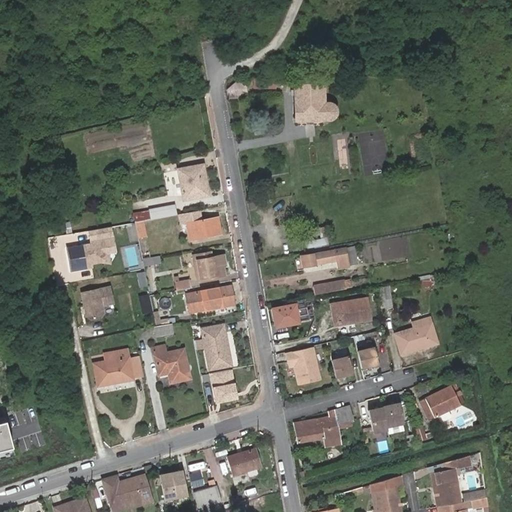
[(237,81),(227,91),(228,99),(246,99),(246,80),(237,81)]
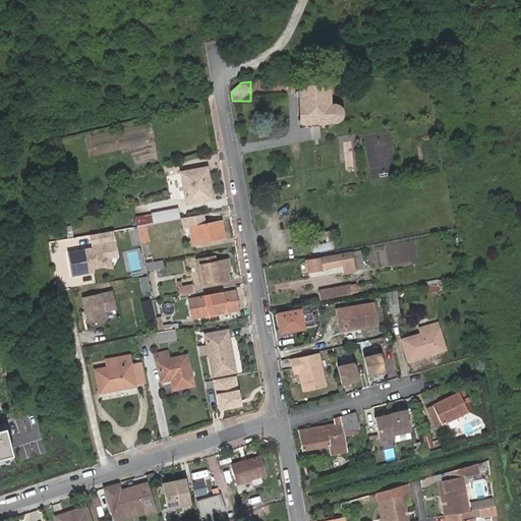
[(329,105),(328,84),(299,85),(300,122),(336,122),(337,122),(337,121),(338,121),(339,121),(339,120),(340,120),(340,119),(341,119),(341,118),(342,117),(342,116),(342,115),(342,114),(342,113),(342,112),(342,111),(342,110),(341,110),(341,109),(340,108),(339,107),(338,106),(337,106),(336,105),(335,105),(329,105)]
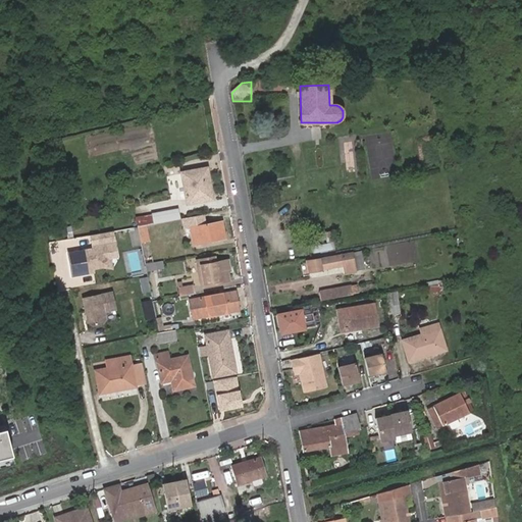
[(198,198),(212,196),(207,169),(183,174),(188,204),(199,202),(198,198)]
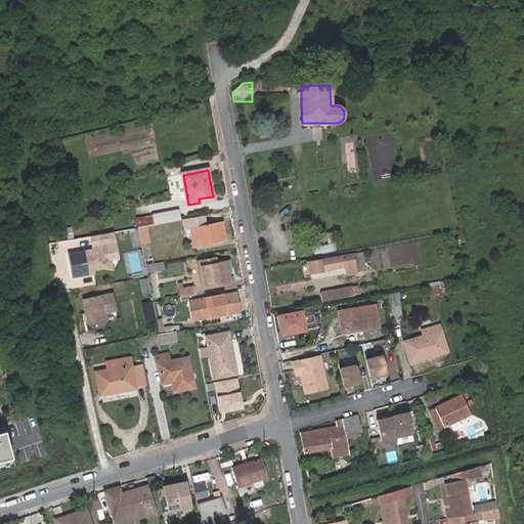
[(137,219),(138,227),(145,226),(180,220),(179,210),(154,215),(154,216),(137,219)]
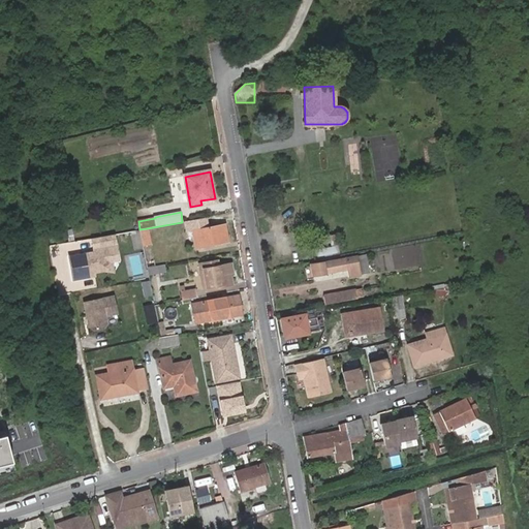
[(224,224),(187,231),(188,238),(194,237),(195,243),(201,242),(203,247),(228,243),(224,224)]
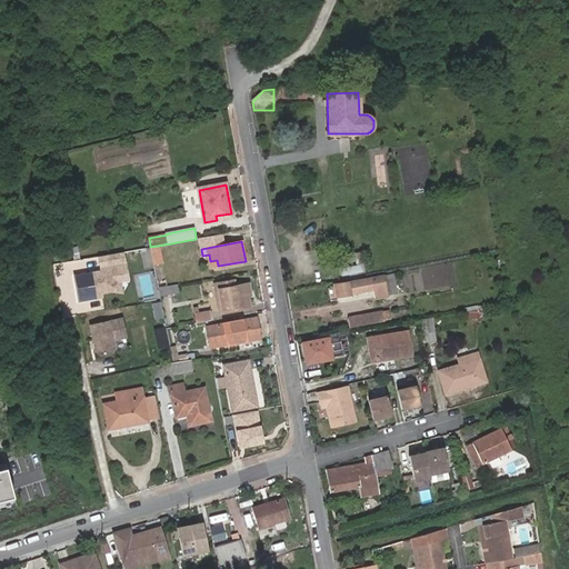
[(167,287),(158,246),(150,247),(151,248),(152,253),(155,266),(159,289),(167,287)]
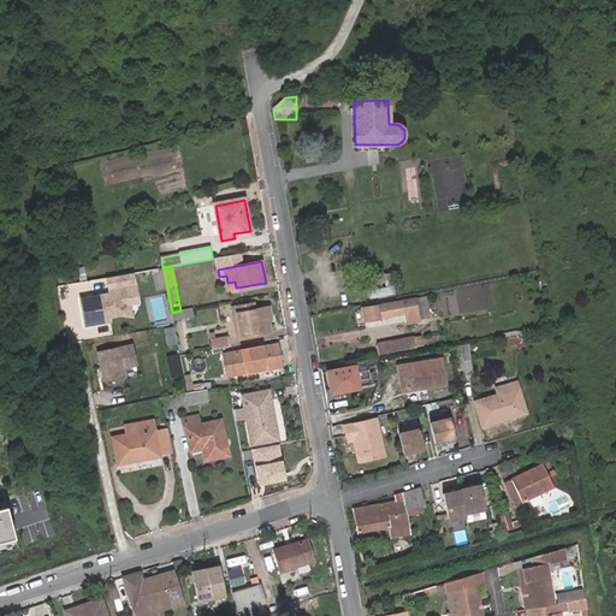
[(165,274),(164,268),(154,271),(158,289),(167,288),(165,274)]
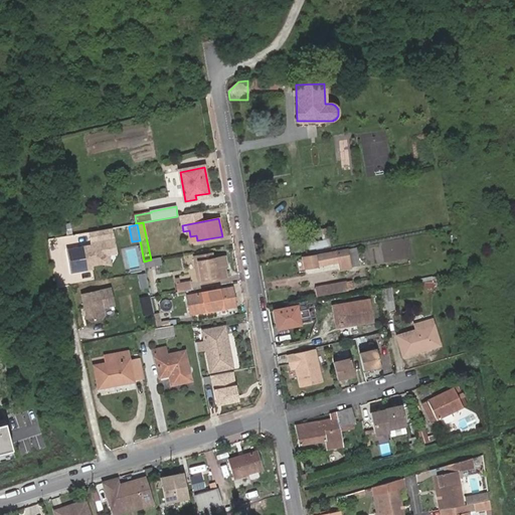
[(114,227),(99,230),(101,239),(115,237),(114,227)]
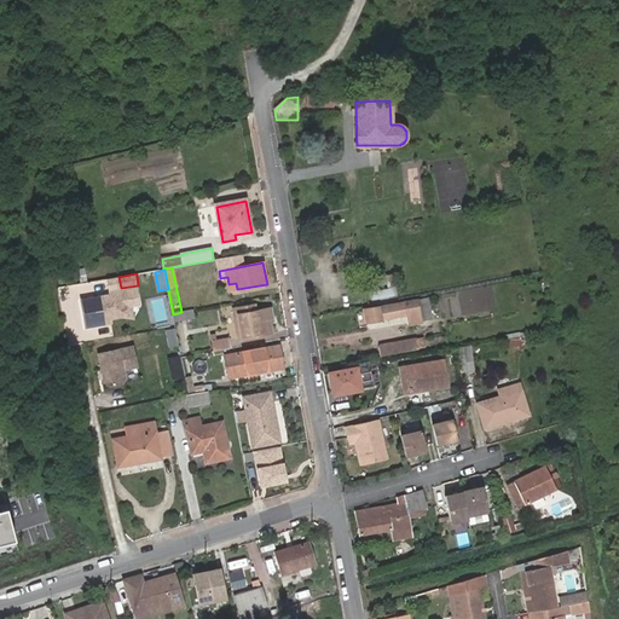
[(365,304),(399,298),(398,288),(364,295),(365,304)]
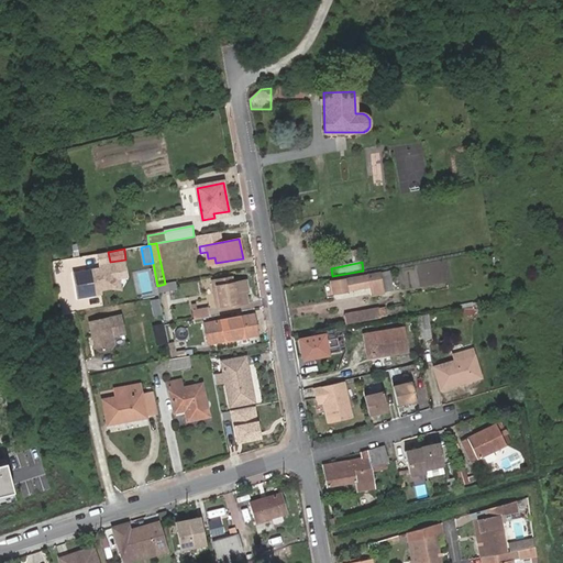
[(118,279),(116,265),(76,273),(79,297),(99,294),(98,289),(112,287),(118,279)]
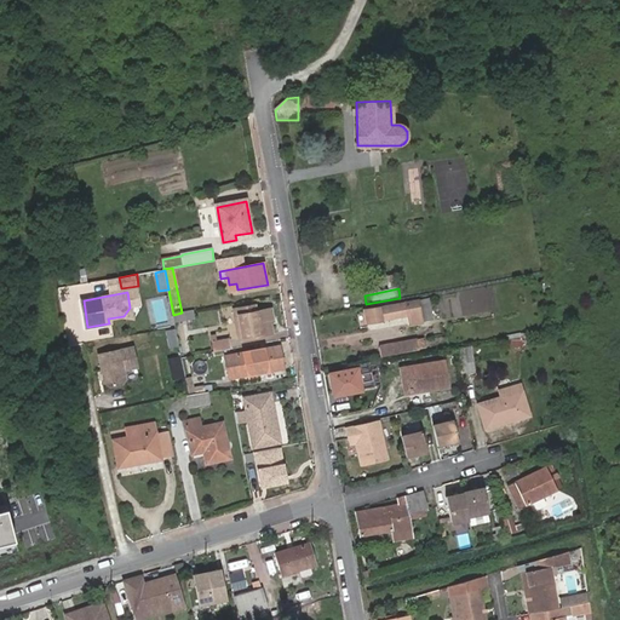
[(430,300),(419,303),(424,325),(434,322),(430,300)]
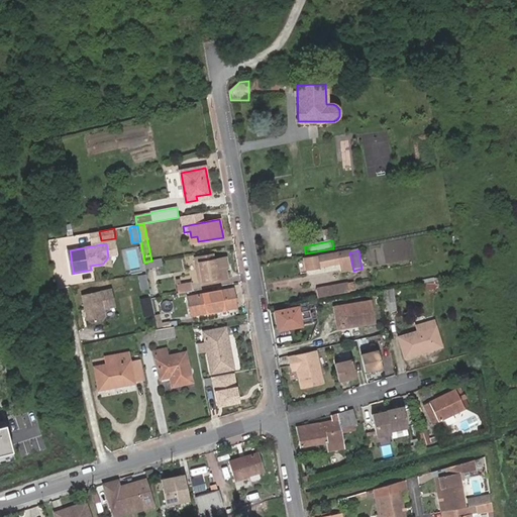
[(349,251),(346,252),(349,267),(342,268),(343,273),(353,271),(349,251)]
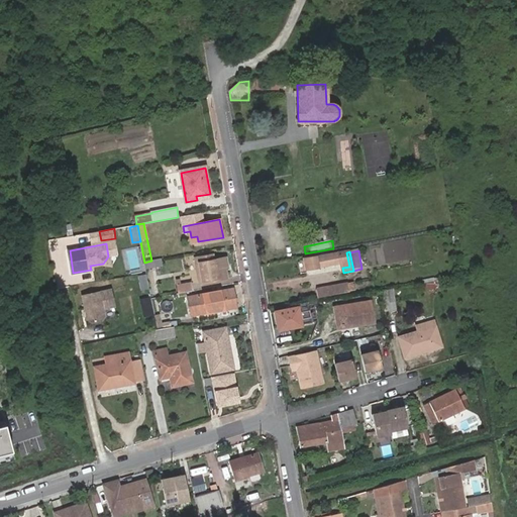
[(307,271),(342,264),(342,268),(349,267),(346,252),(305,260),(307,271)]
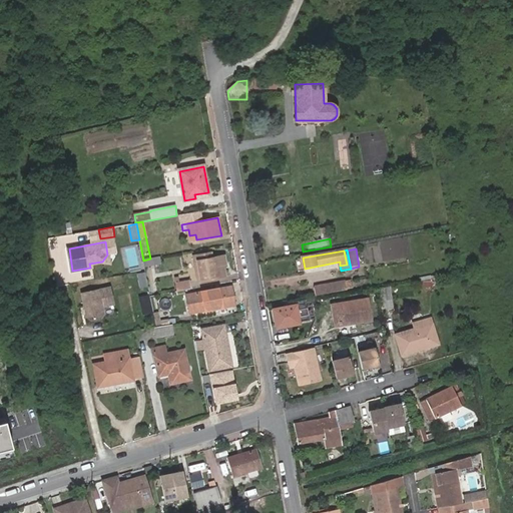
[(222,267),(221,258),(210,260),(209,252),(192,257),(194,263),(197,263),(200,281),(225,276),(223,267),(222,267)]
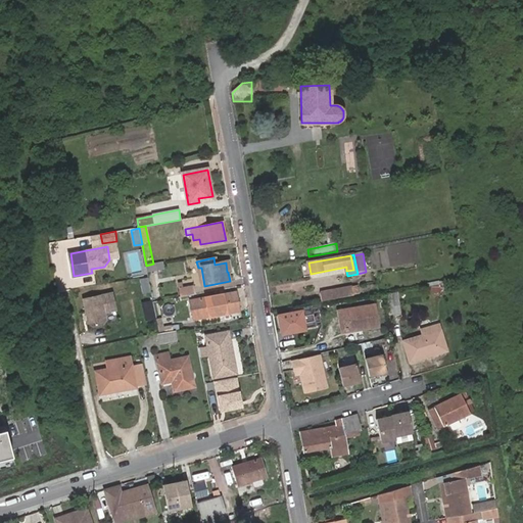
[(146,266),(148,273),(163,270),(162,263),(153,264),(146,266)]
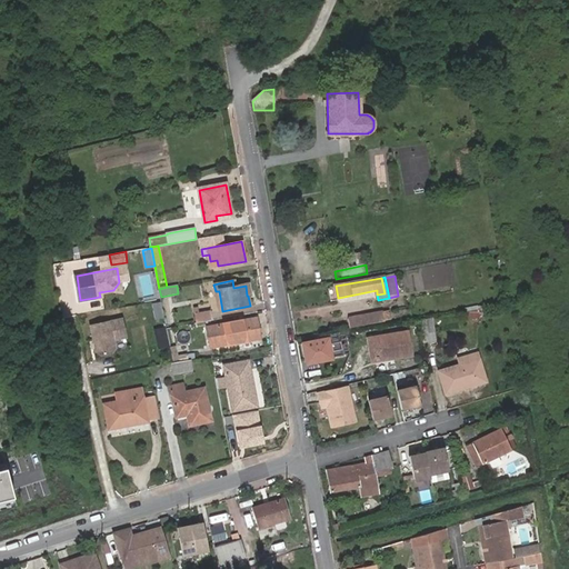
[(196,313),(198,323),(213,320),(212,311),(196,313)]
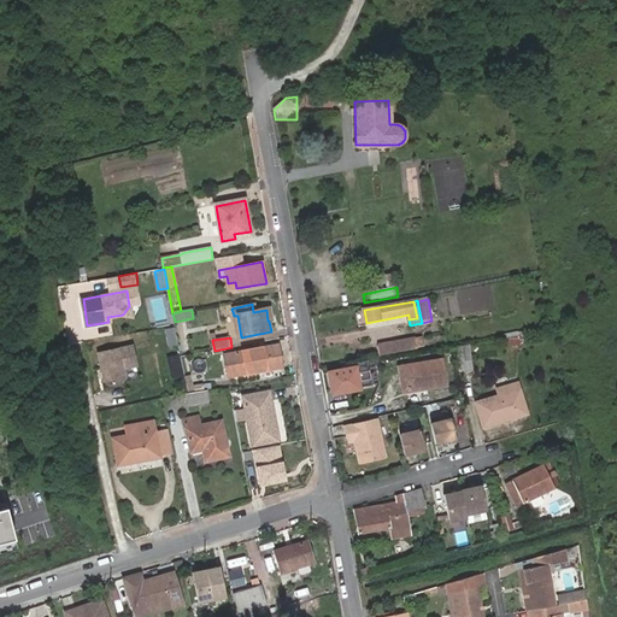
[(423,338),(378,345),(381,354),(424,347),(423,338)]
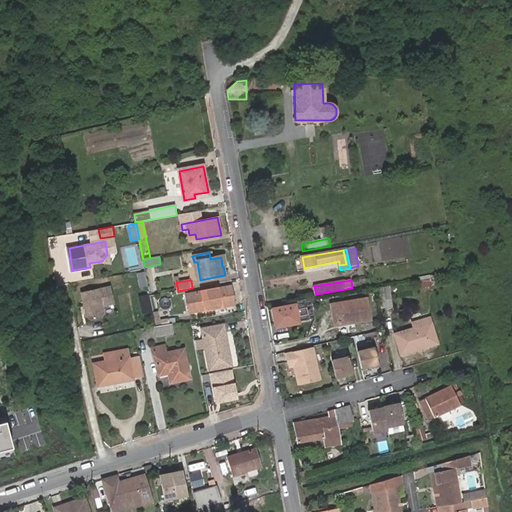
[(431,280),(418,282),(419,290),(432,287),(431,280)]
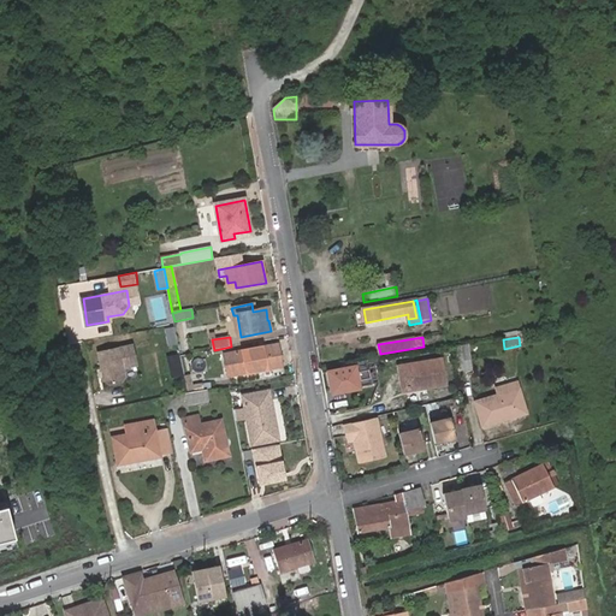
[(137,366),(134,345),(99,353),(105,380),(111,385),(122,383),(126,377),(124,368),(137,366)]
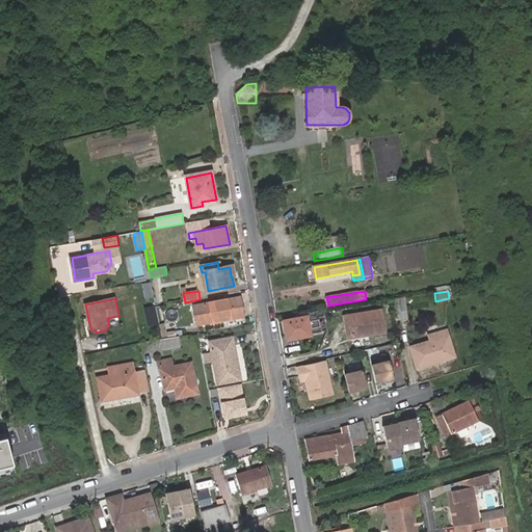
[(206,319),(207,324),(245,317),(242,298),(220,301),(204,306),(195,307),(198,320),(206,319)]
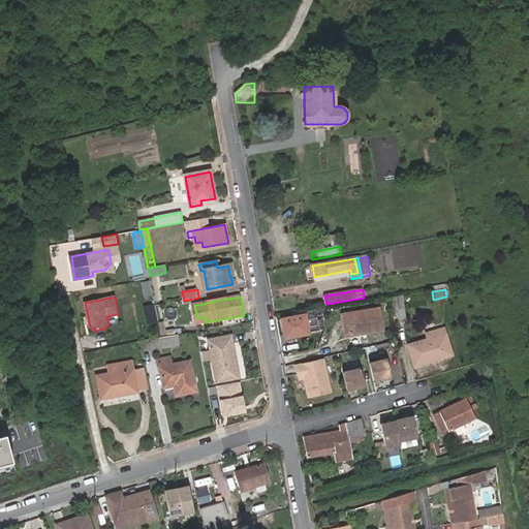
[(408,321),(404,298),(393,300),(397,323),(408,321)]
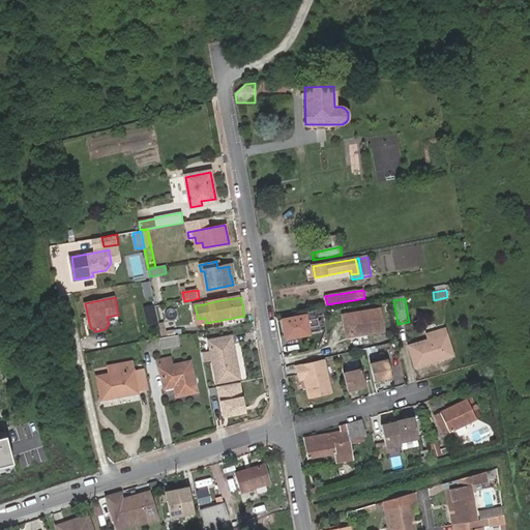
[(163,305),(155,305),(163,339),(168,337),(169,337),(168,333),(163,305)]
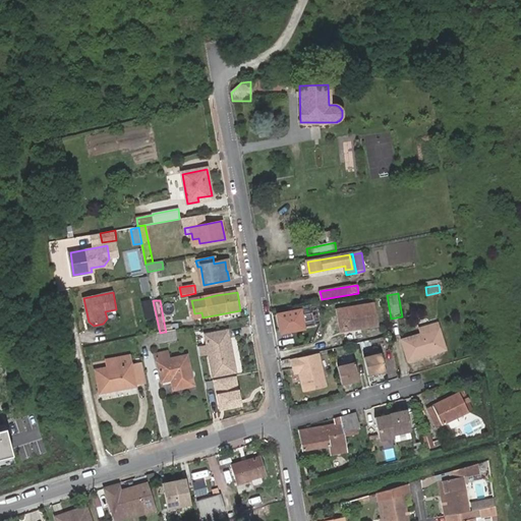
[(339,310),(341,319),(344,319),(345,329),(346,329),(363,326),(363,329),(380,326),(377,304),(339,310)]
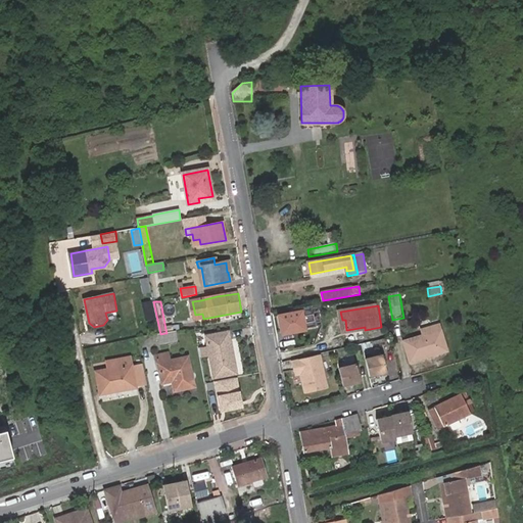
[(312,307),(301,310),(305,329),(316,327),(312,307)]
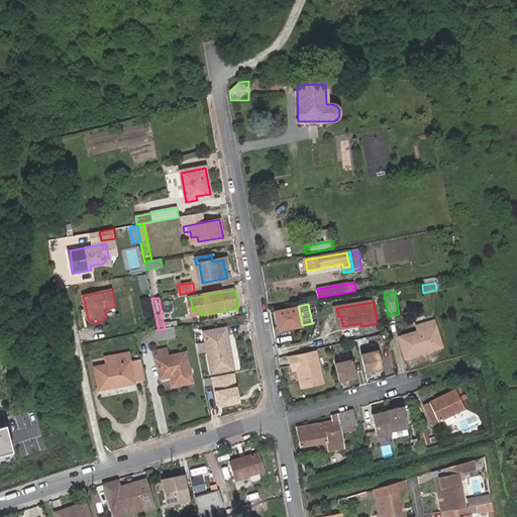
[(298,306),(295,306),(295,310),(277,313),(280,330),(302,326),(302,325),(298,306)]
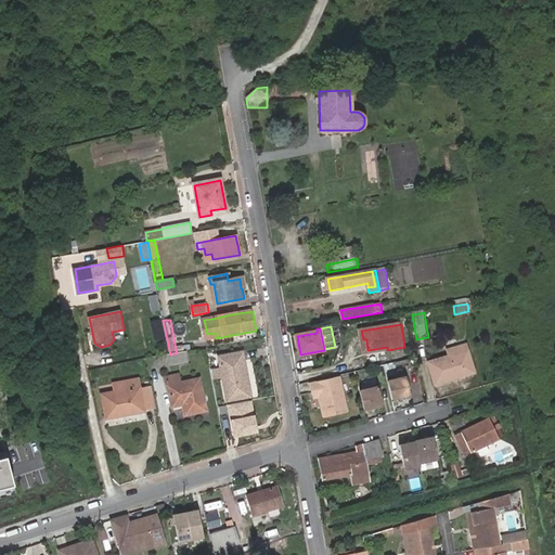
[(366,339),(363,339),(365,353),(387,350),(387,347),(369,350),(368,350),(366,339)]
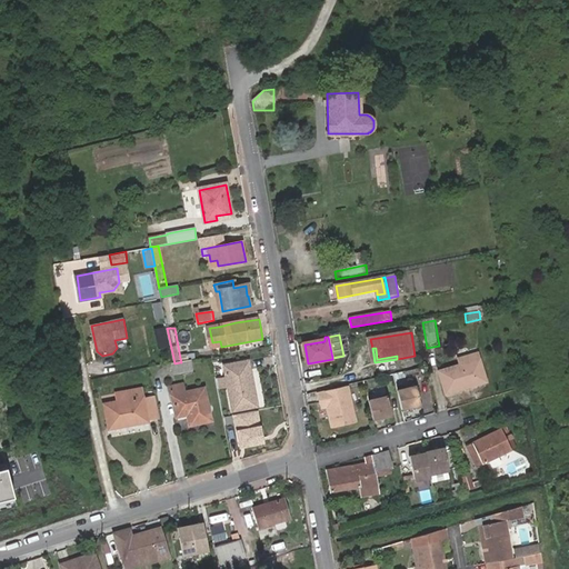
[(458,368),(480,361),(478,353),(456,359),(458,368)]
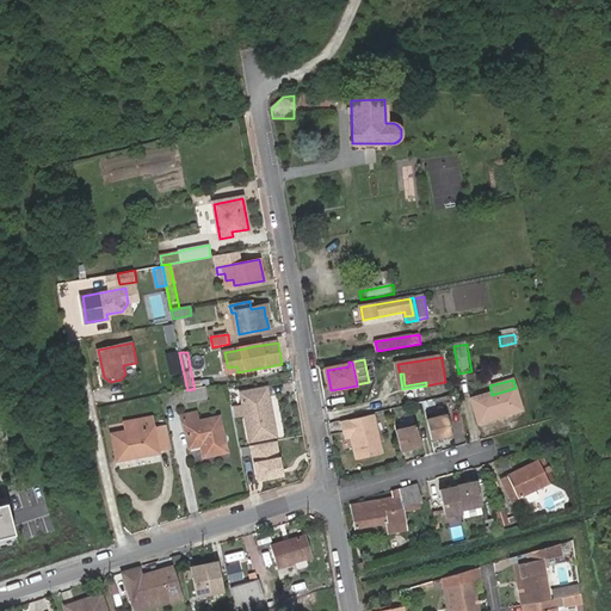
[(187,390),(184,392),(185,401),(207,397),(204,388),(195,389),(193,389),(187,390)]
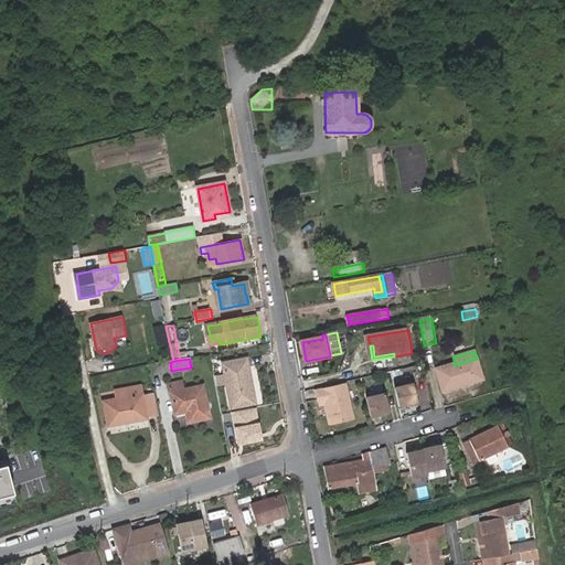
[(223,364),(234,409),(258,404),(248,359),(223,364)]
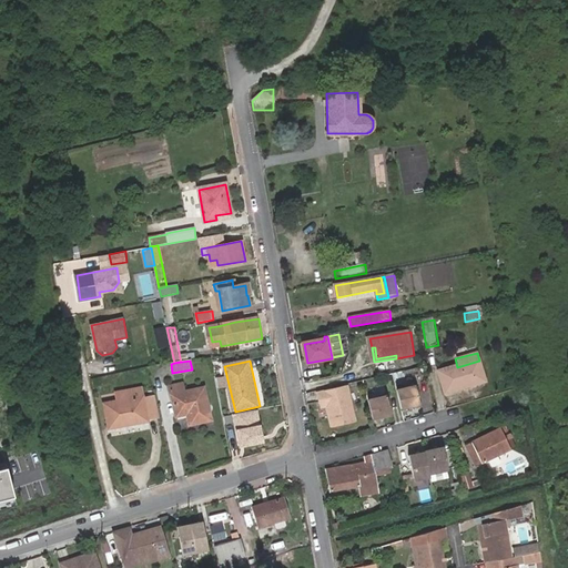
[(457,367),(442,372),(448,394),(488,382),(482,361),(479,361),(457,367)]
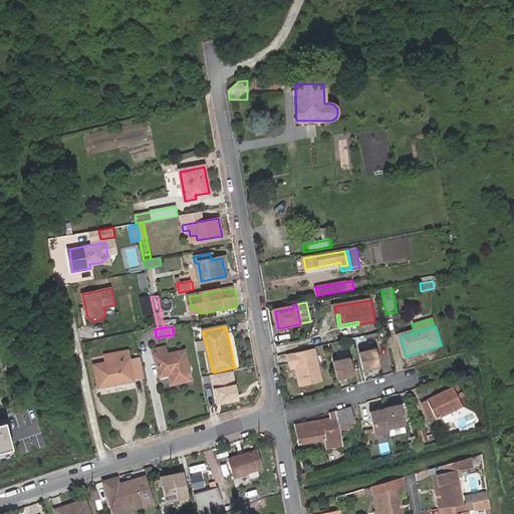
[(155,358),(168,356),(165,346),(153,349),(155,358)]
